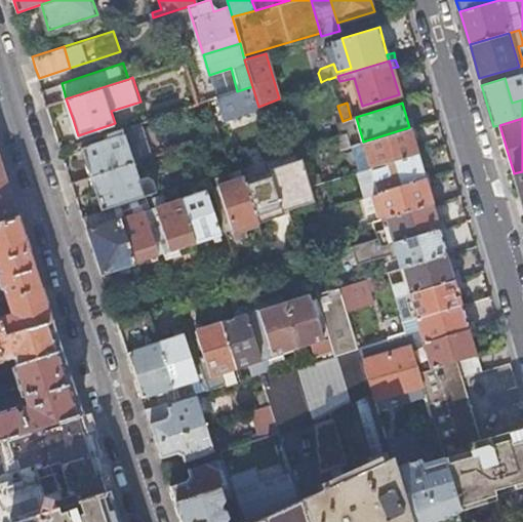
[(153,156),(142,121),(123,127),(134,162),(153,156)]
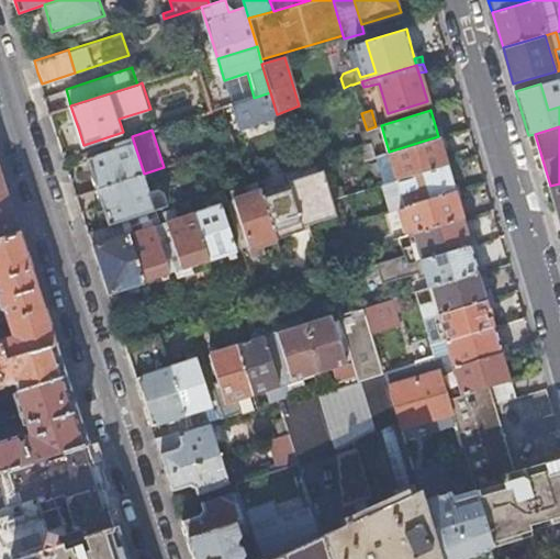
[(132,136),(113,143),(115,148),(88,157),(92,170),(98,188),(144,174),(132,136)]
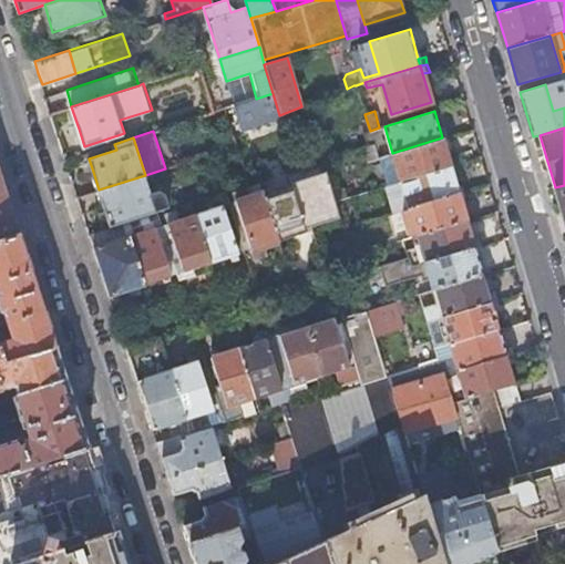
[(392,153),(401,181),(451,166),(442,137),(392,153)]
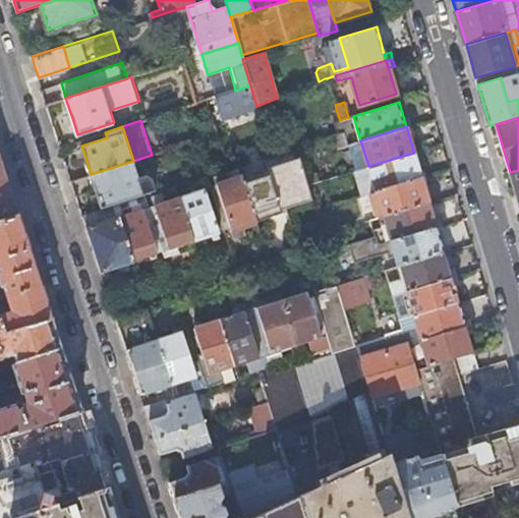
[(360,140),(357,130),(345,134),(348,145),(360,141),(360,140)]
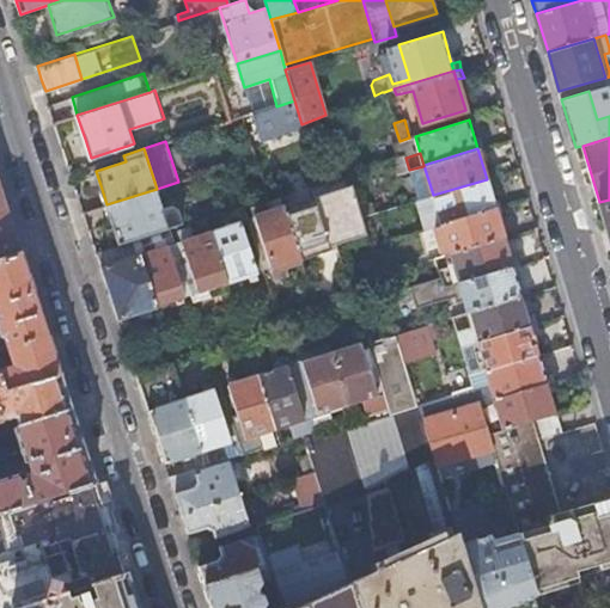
[(404,155),(395,159),(398,173),(409,170),(406,158),(404,155)]
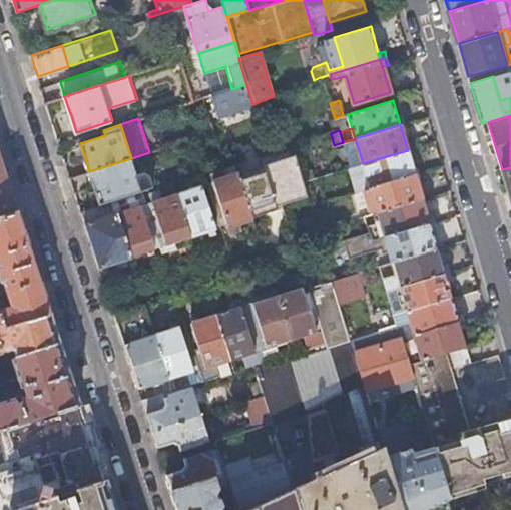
[(408,150),(363,163),(370,187),(415,174),(408,150)]
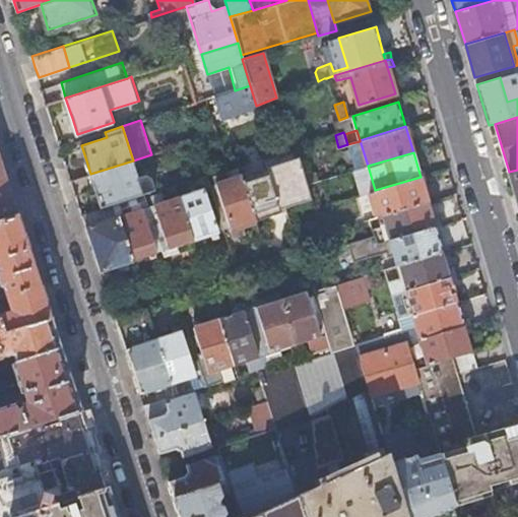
[(0,220),(18,214),(2,164),(0,158),(0,220)]
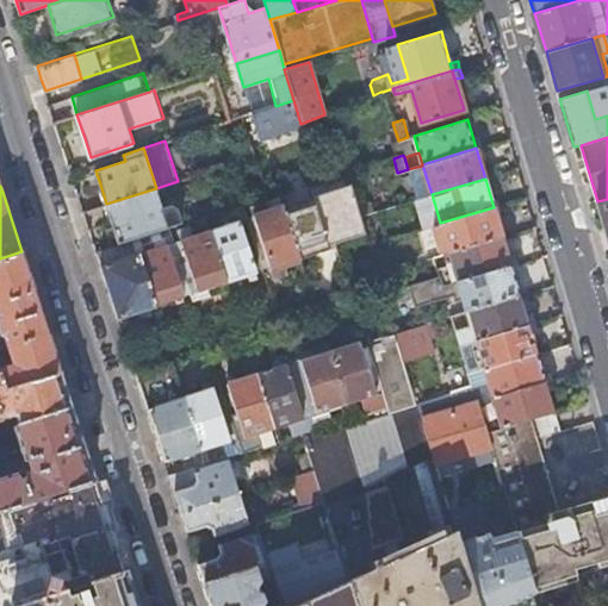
[(179,210),(172,206),(163,208),(156,188),(106,204),(113,229),(118,245),(135,241),(163,230),(171,229),(184,224),(179,210)]
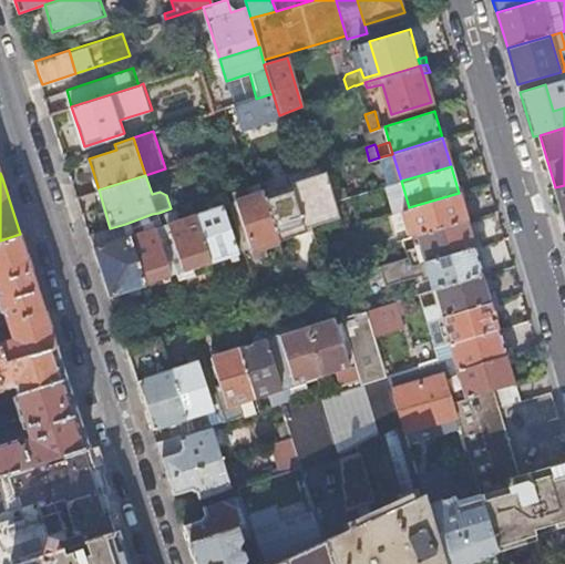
[(290,183),(264,192),(279,239),(306,231),(290,183)]
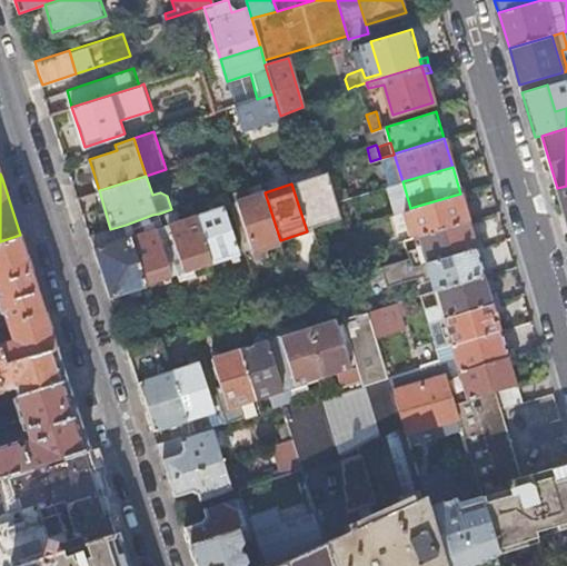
[(566,186),(557,188),(566,219),(566,186)]
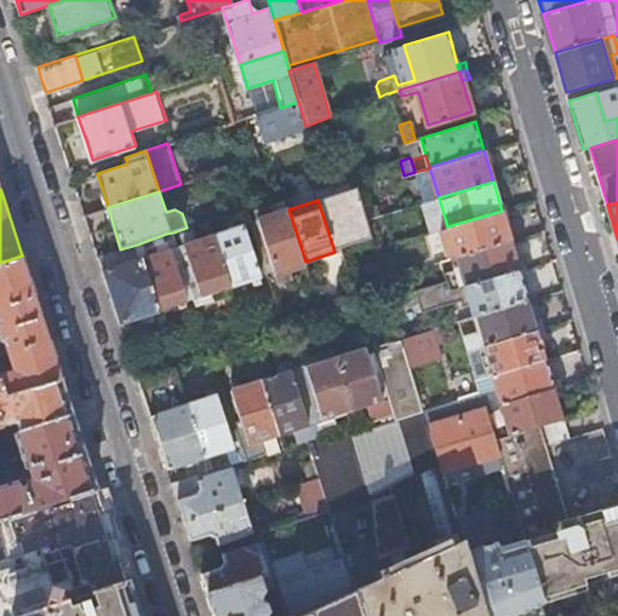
[(256,211),(258,219),(276,271),(290,266),(305,262),(289,209),(275,214),(273,205),(256,211)]
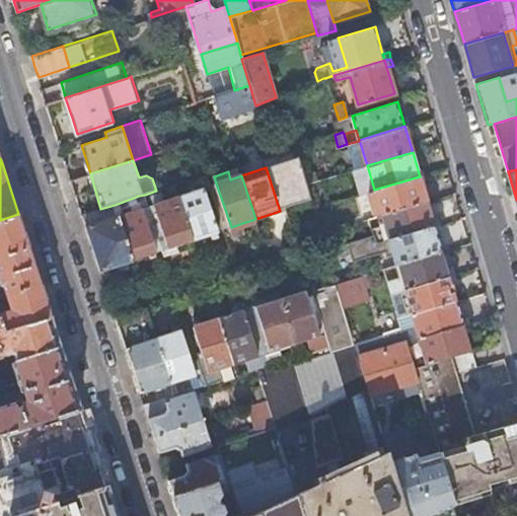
[(420,176),(374,190),(381,215),(427,202),(420,176)]
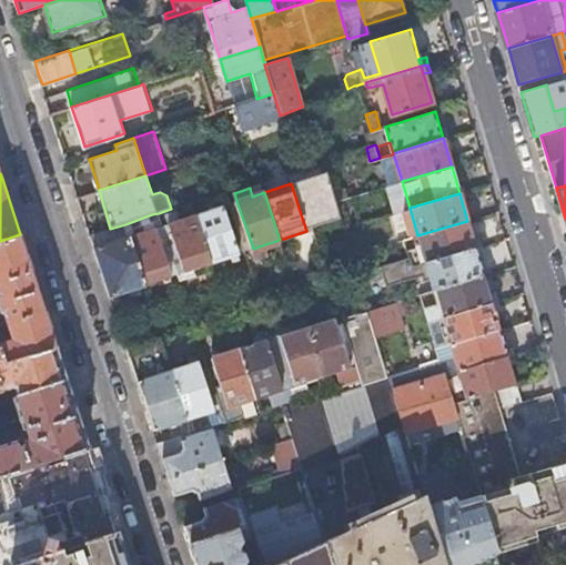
[(224,205),(198,213),(213,261),(240,253),(224,205)]
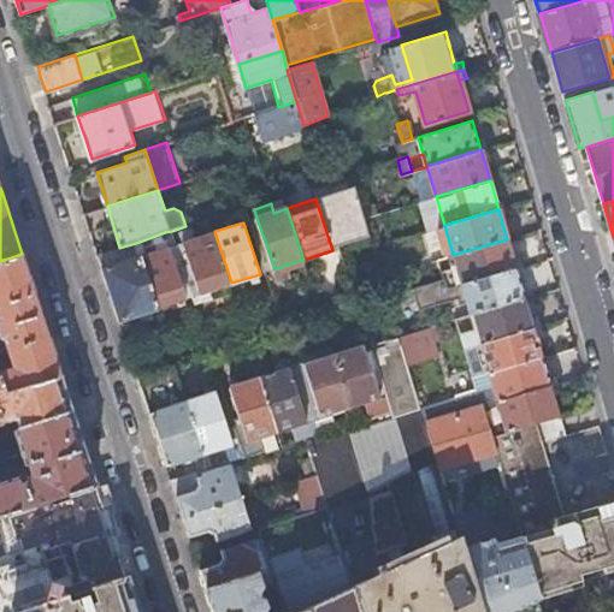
[(444,225),(429,230),(438,259),(453,255),(444,225)]
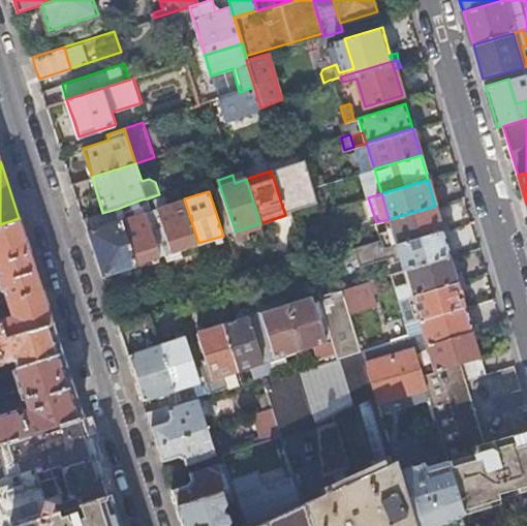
[(198,243),(184,198),(157,208),(172,252),(182,249),(198,243)]
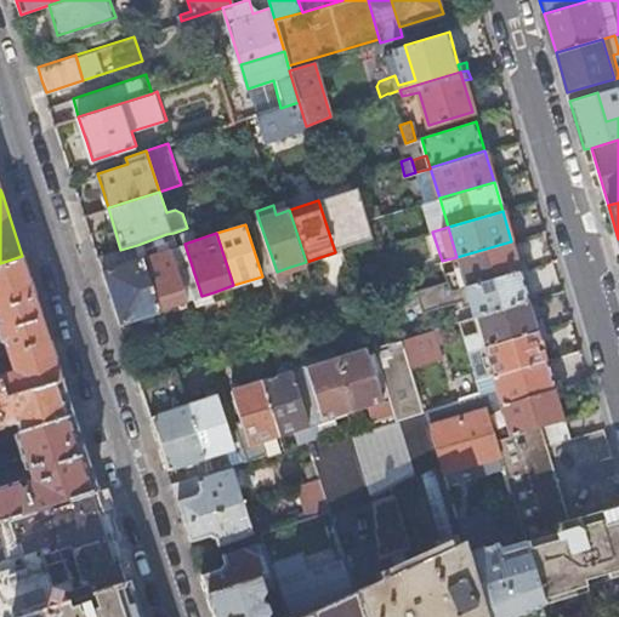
[(188,301),(166,234),(137,245),(158,310),(188,301)]
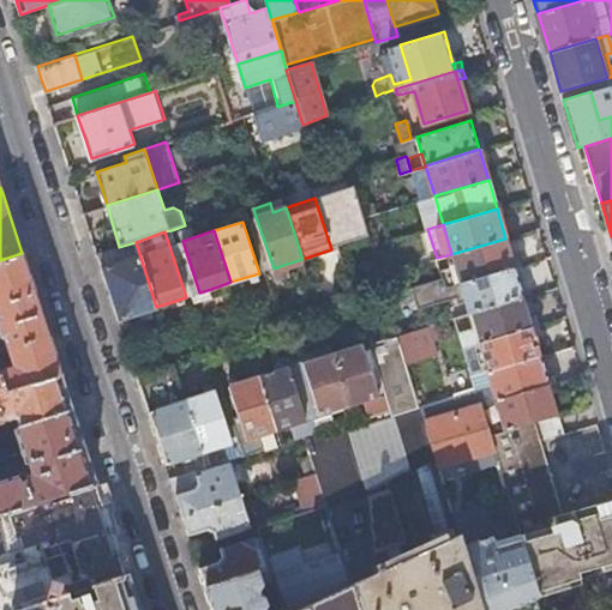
[(505,239),(451,254),(456,269),(461,283),(514,267),(505,239)]
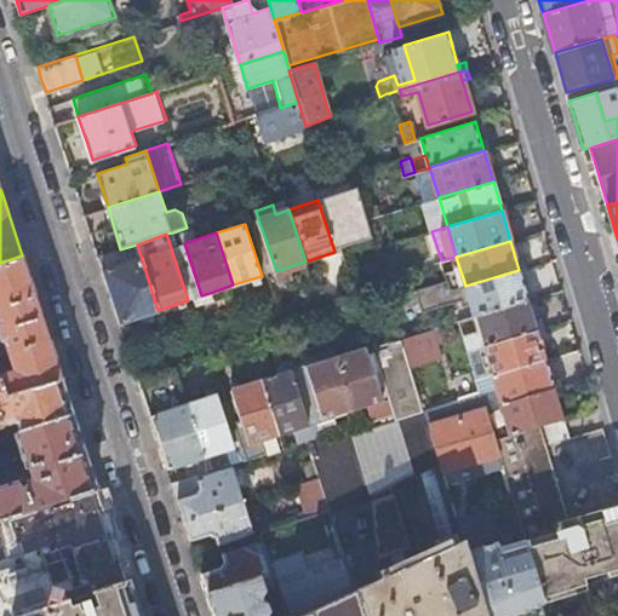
[(120,249),(99,257),(120,322),(158,310),(137,245),(120,249)]
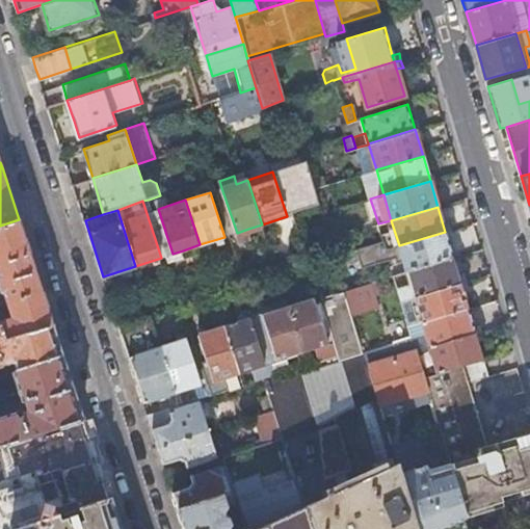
[(37,276),(19,219),(0,226),(0,301),(7,299),(14,319),(0,323),(0,326),(4,340),(53,324),(37,276)]
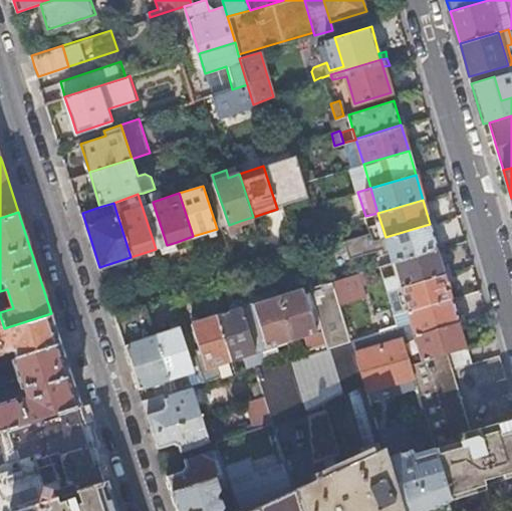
[(240,221),(229,225),(231,233),(243,229),(240,221)]
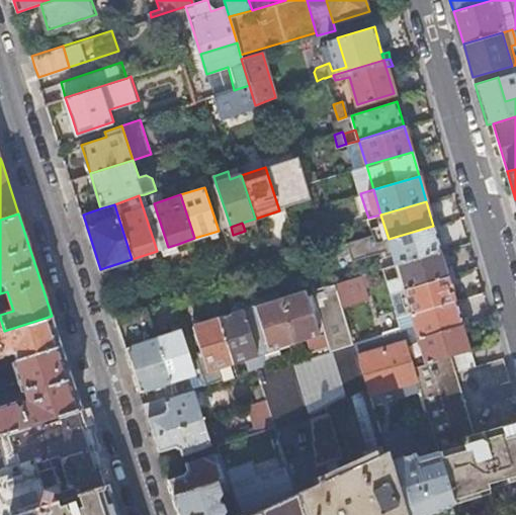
[(373,234),(348,242),(353,259),(384,250),(387,256),(393,254),(396,264),(441,251),(433,226),(389,239),(375,243),(373,234)]
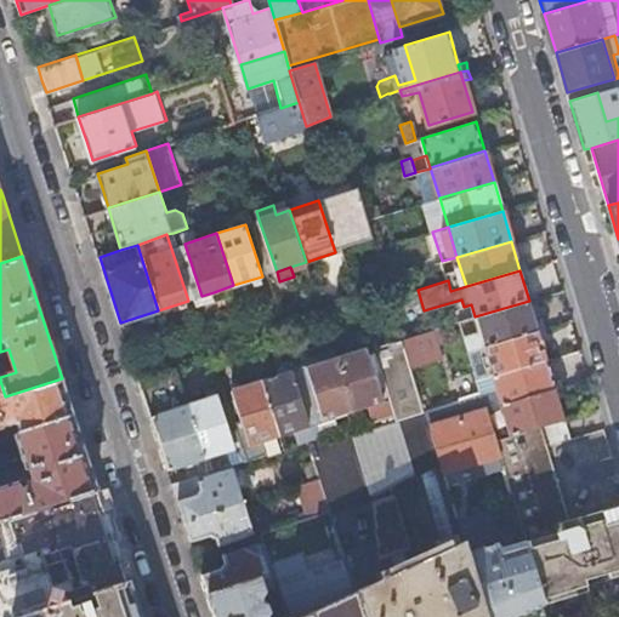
[(466,286),(461,272),(447,276),(448,280),(450,291),(466,286)]
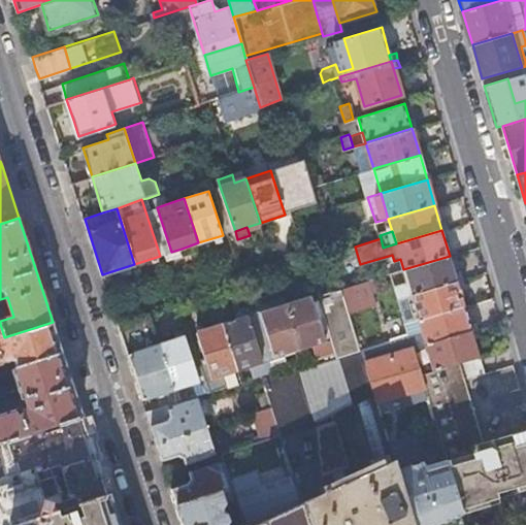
[(171,252),(166,254),(168,259),(184,254),(182,249),(171,252)]
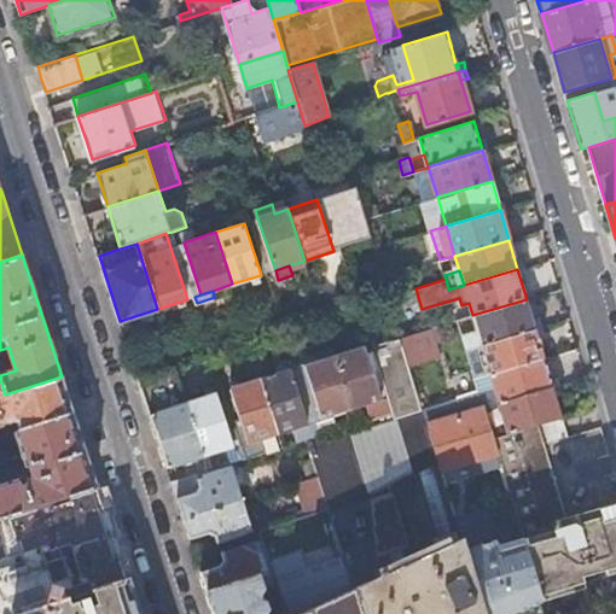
[(527,299),(472,315),(481,344),(535,328),(527,299)]
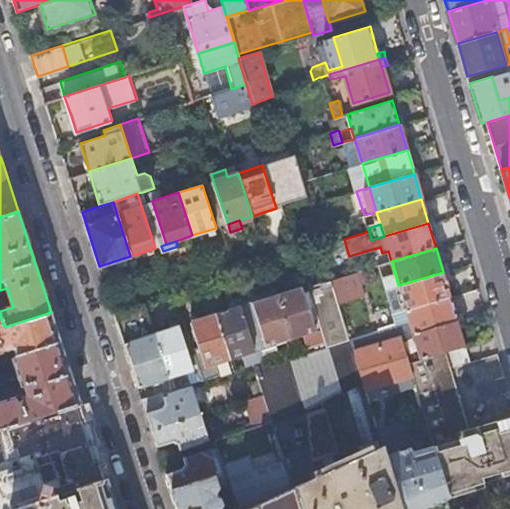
[(356,272),(333,279),(341,306),(368,298),(360,270),(356,272)]
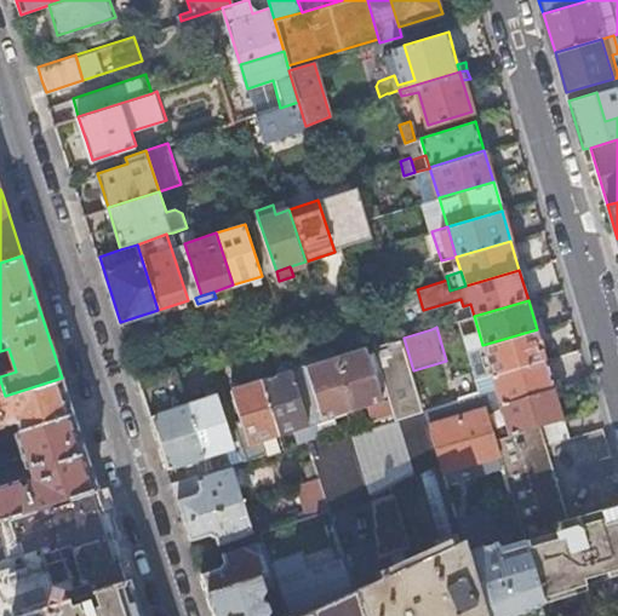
[(537,329),(482,345),(491,374),(545,358),(537,329)]
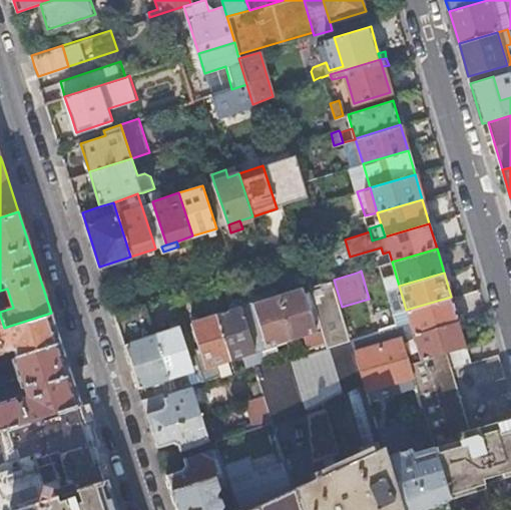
[(272,422),(307,411),(306,408),(363,379),(356,353),(342,307),(334,280),(309,287),(321,330),(322,331),(325,342),(326,343),(309,348),(297,352),(266,362),(252,366),(271,421),(272,422)]
